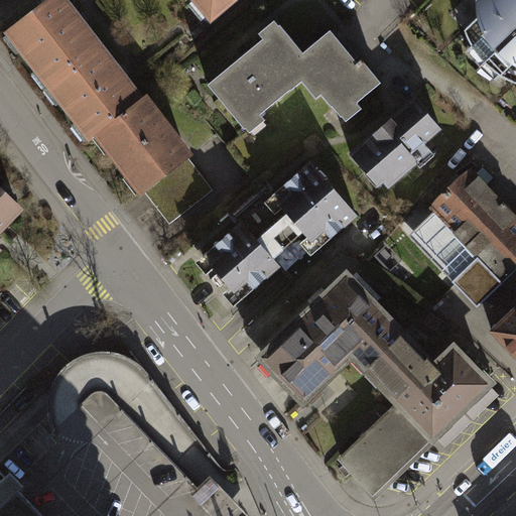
[(48,83),(96,46),(59,0),(44,0),(7,28),(48,83)]
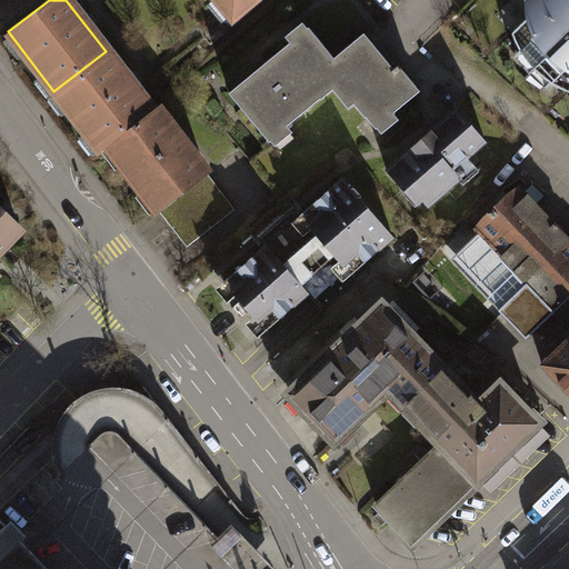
[(253,0),(216,0),(232,18),(253,0)]
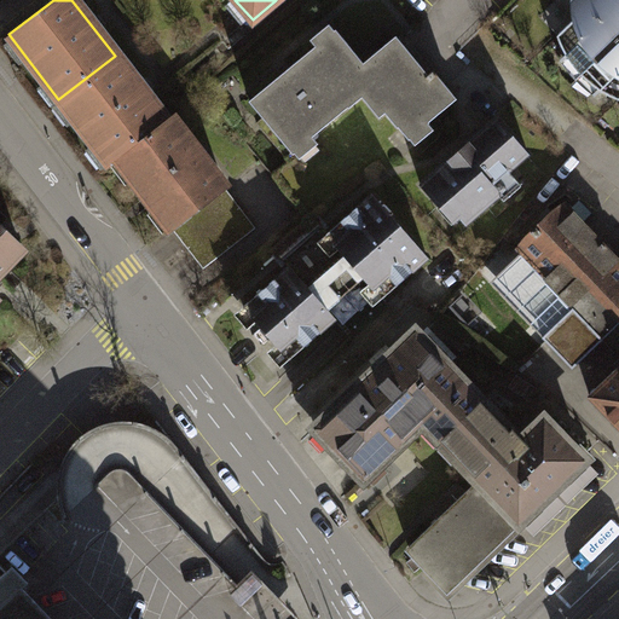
[(574,22),(557,36),(561,45),(565,51),(568,57),(572,55),(602,86),(600,90),(618,99),(618,23),(611,15),(618,6),(618,0),(572,0),(572,6),(572,12),(574,22)]
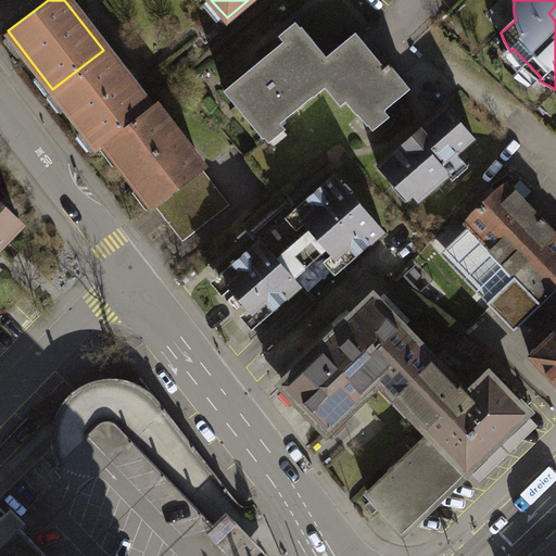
[(327,58),(303,27),(225,91),(264,138),(266,136),(266,135),(314,96),(314,97),(326,87),(340,75),(326,59),(327,58)]
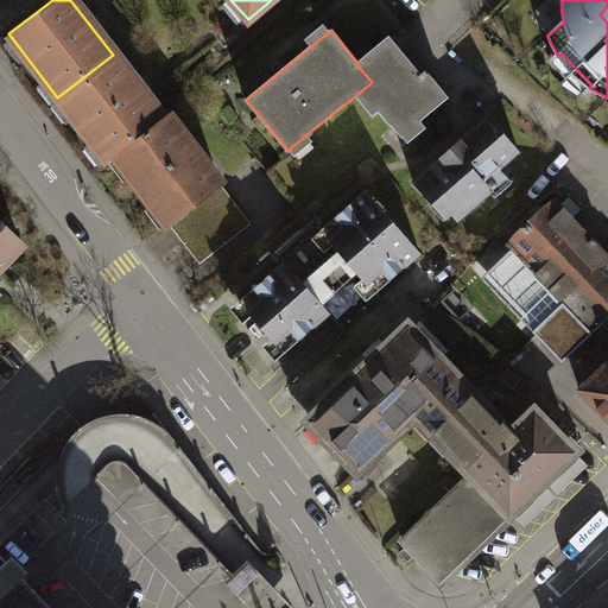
[(392,125),(401,135),(449,97),(426,70),(422,75),(390,36),(358,63),(356,64),(372,82),(356,95),(374,115),(379,111),(391,126),(392,125)]
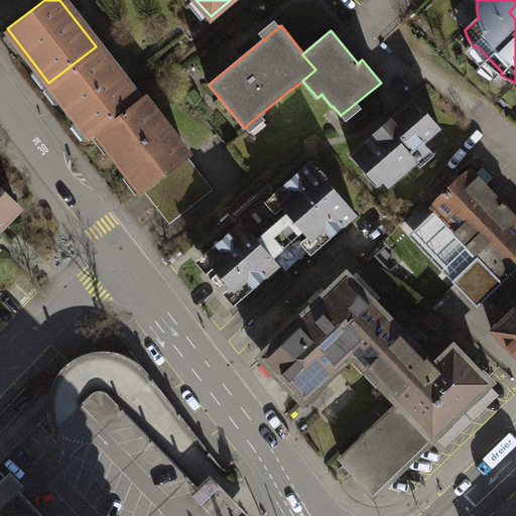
[(98,132),(138,102),(96,46),(48,83),(90,138),(98,132)]
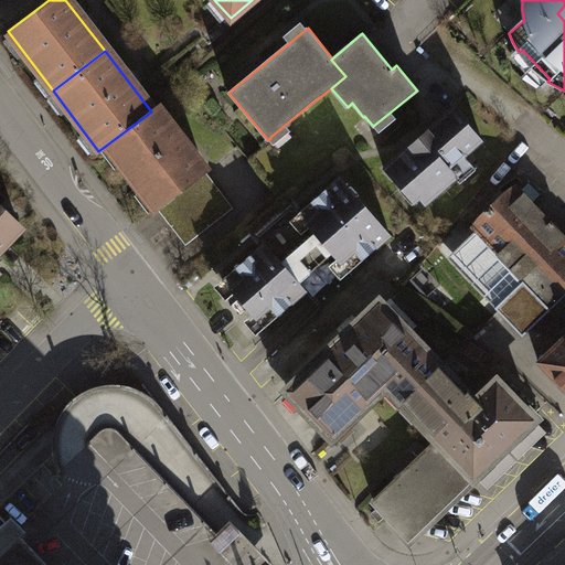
[(151,112),(107,145),(156,210),(205,172),(157,108),(151,112)]
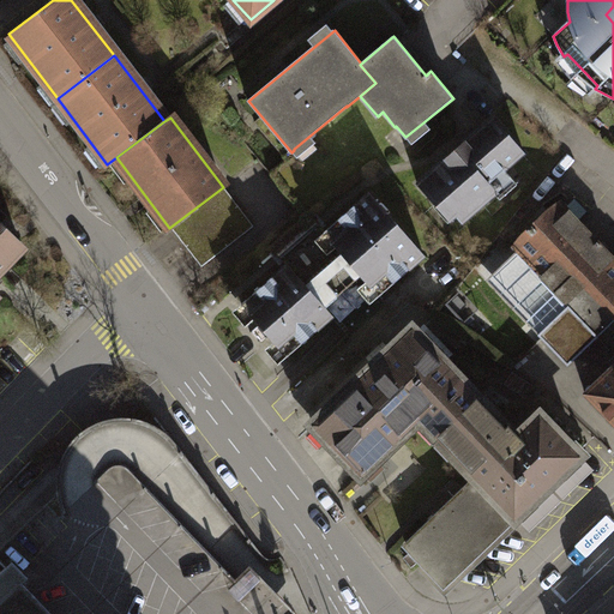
[(525,154),(494,118),(419,184),(437,205),(443,199),(463,223),(498,193),(494,190),(511,176),(506,170),(525,154)]
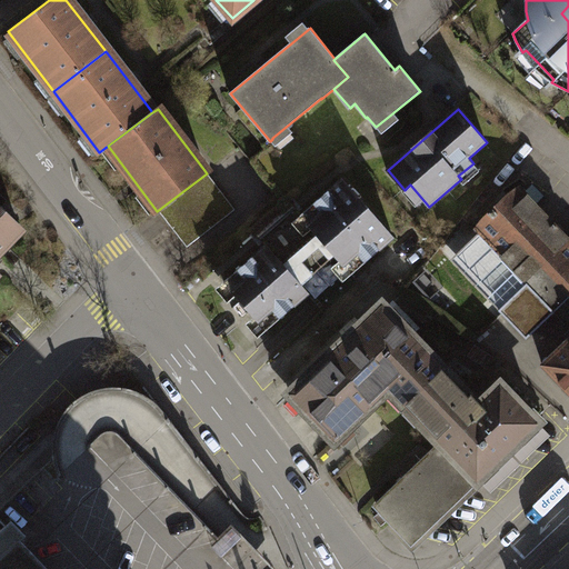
[(207,173),(157,211),(187,248),(235,210),(207,173)]
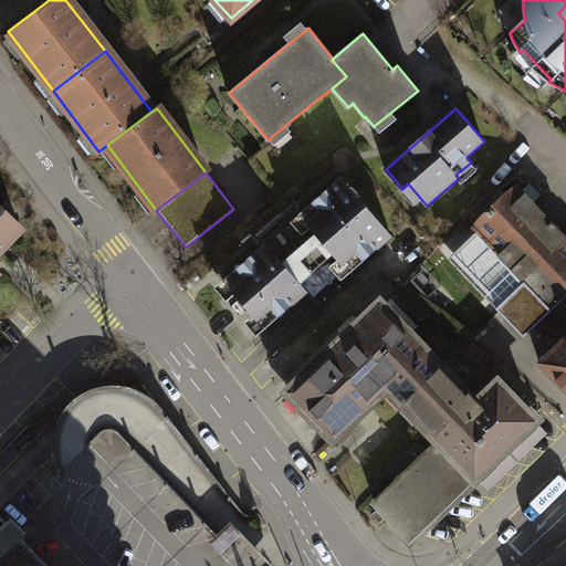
[(391,237),(341,178),(300,213),(296,210),(268,234),(272,239),(223,280),(265,328),(307,292),(300,283),(334,254),(349,273),(391,237)]
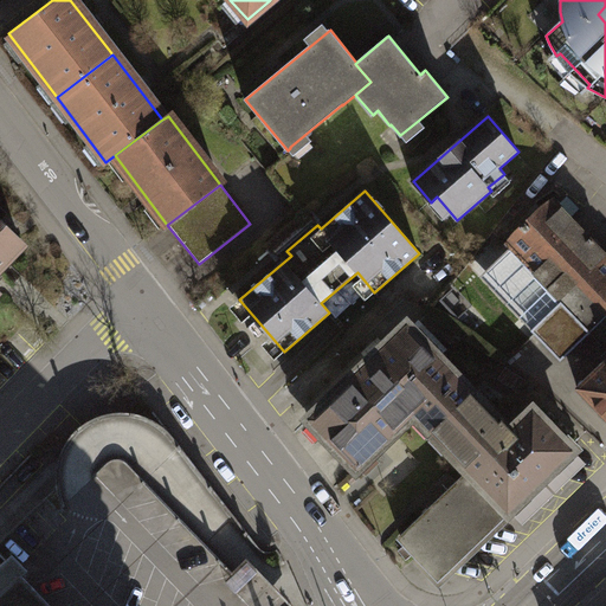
[(605,252),(553,199),(540,207),(514,233),(505,244),(510,249),(591,333),(605,347),(605,345),(605,252)]
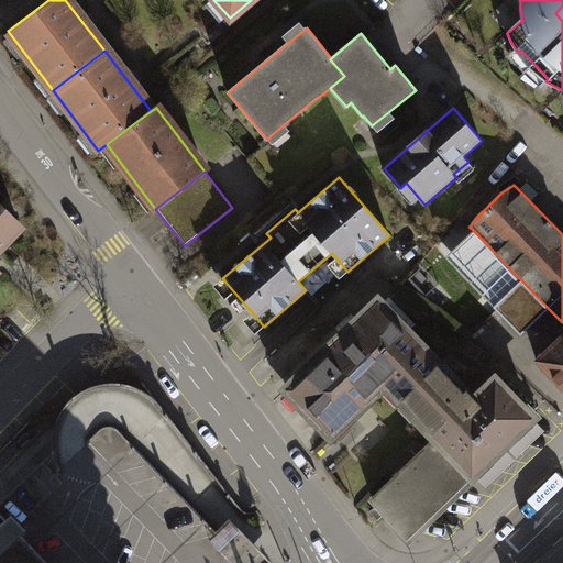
[(0,249),(22,227),(0,205),(0,249)]
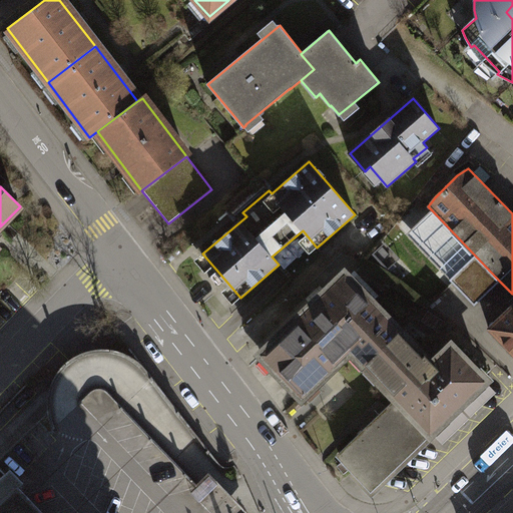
[(500,282),(432,210),(407,234),(475,306),(500,282)]
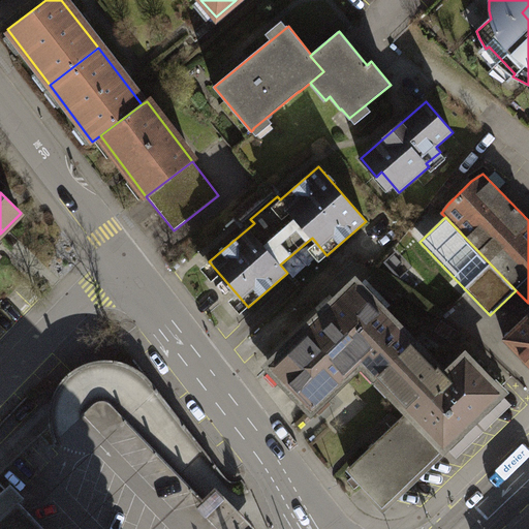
[(356,282),(268,366),(311,411),(363,362),(379,378),(415,344),(356,282)]
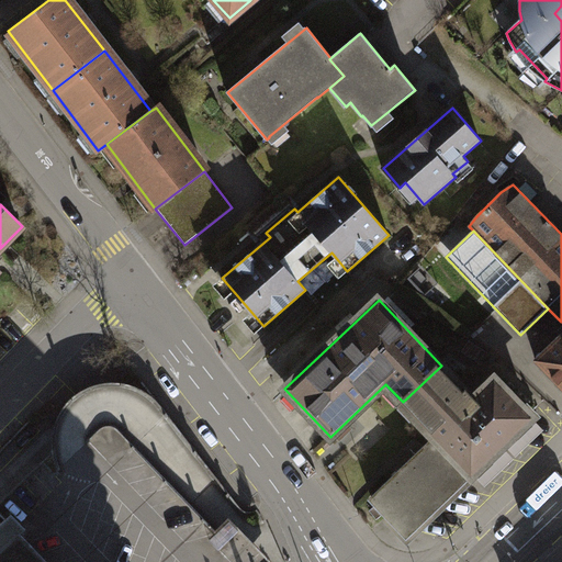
[(561,334),(536,360),(561,386),(561,334)]
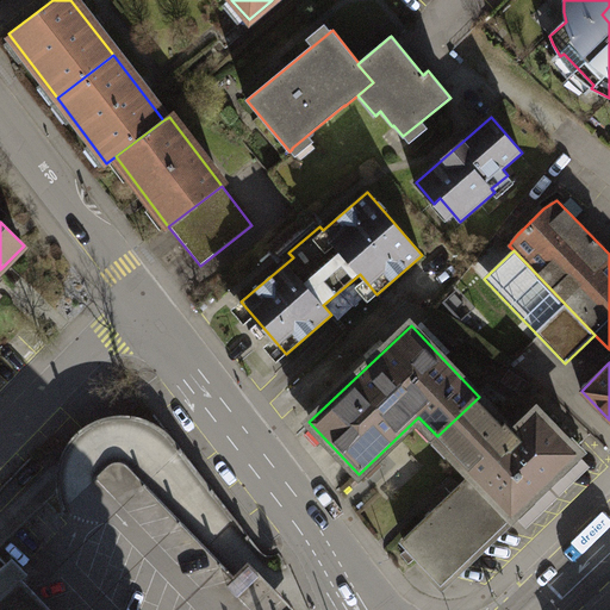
[(437,436),(474,475),(511,515),(577,453),(537,412),(515,434),(479,397),(437,436)]
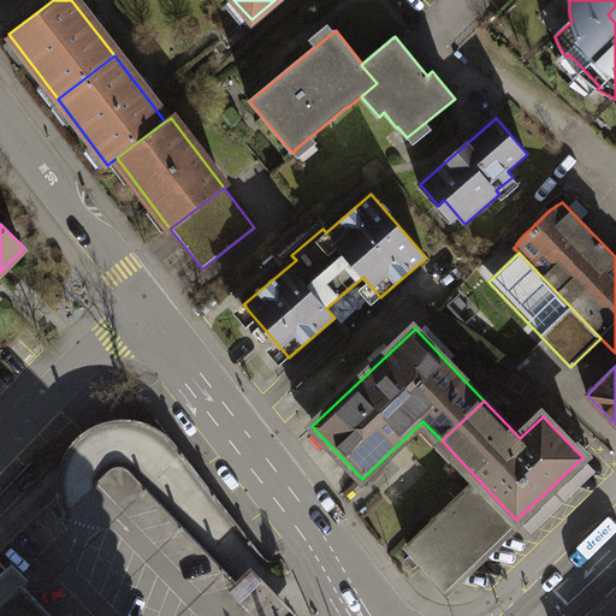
[(0,574),(0,615),(261,615),(232,585),(117,463),(78,499),(9,567),(0,574)]
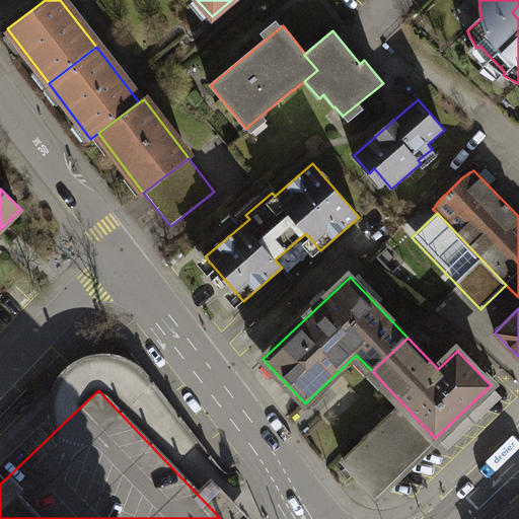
[(403,404),(344,461),(376,495),(435,438),(403,404)]
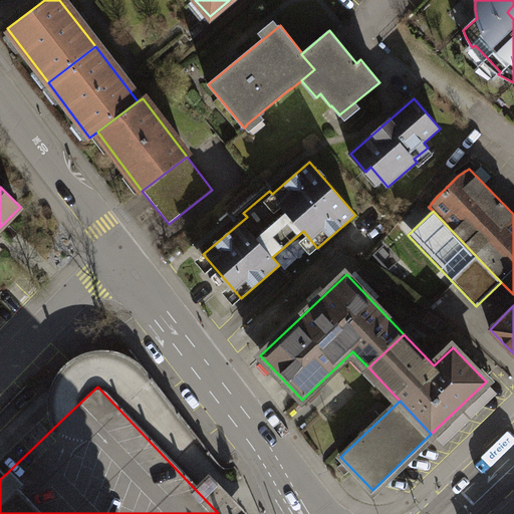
[(243,513),(207,476),(194,488),(218,513),(243,513)]
